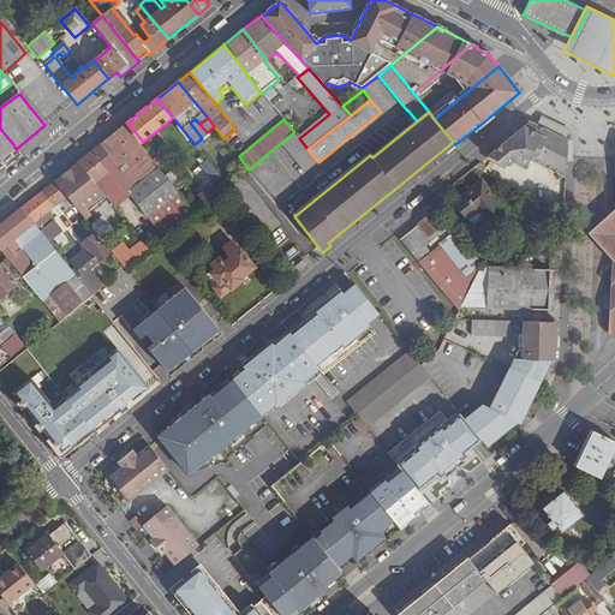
[(568,141),(530,123),(491,154),(488,156),(508,166),(513,163),(526,171),(532,160),(567,178),(567,177),(567,156),(568,141)]
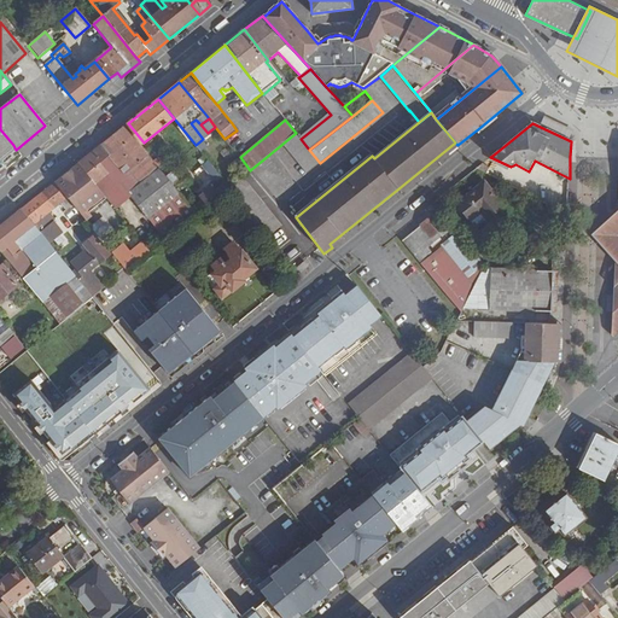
[(126,124),(93,151),(130,198),(163,240),(196,215),(192,209),(174,186),(165,176),(126,124)]
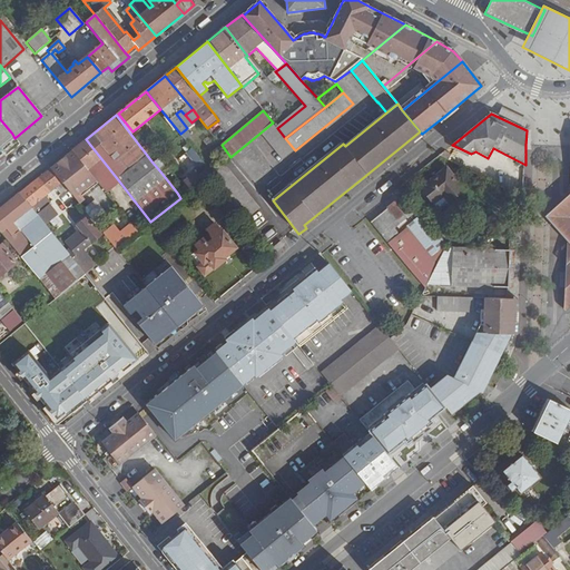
[(0,119),(0,161),(21,145),(15,138),(13,136),(12,134),(0,119)]
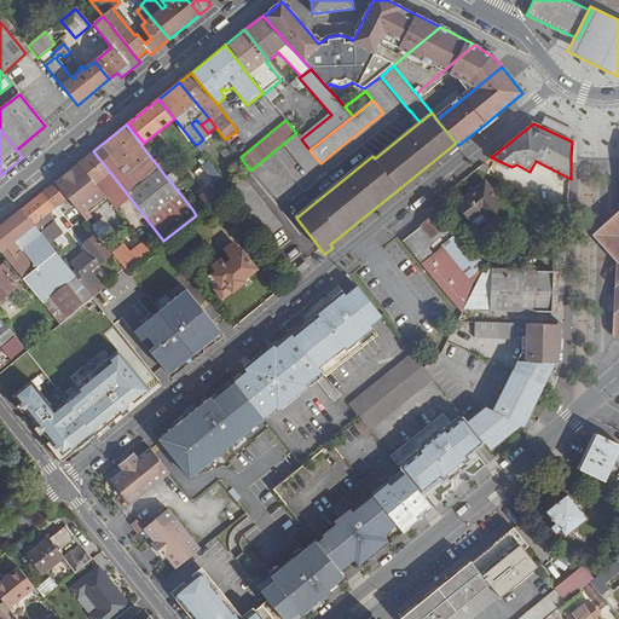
[(283,144),(307,174),(320,163),(310,150),(301,139),(296,133),(283,144)]
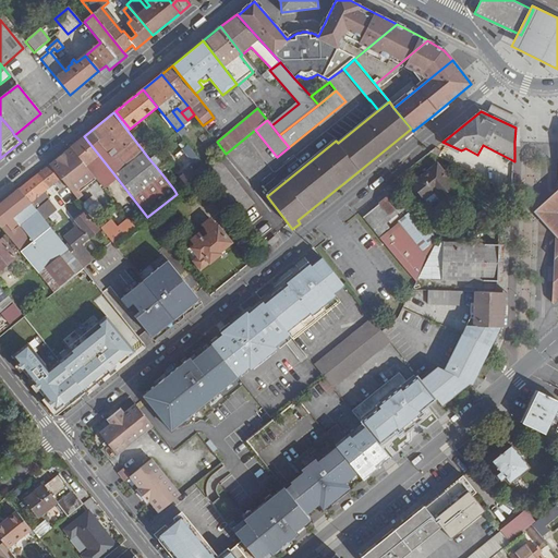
[(187,131),(183,125),(177,131),(181,136),(187,131)]
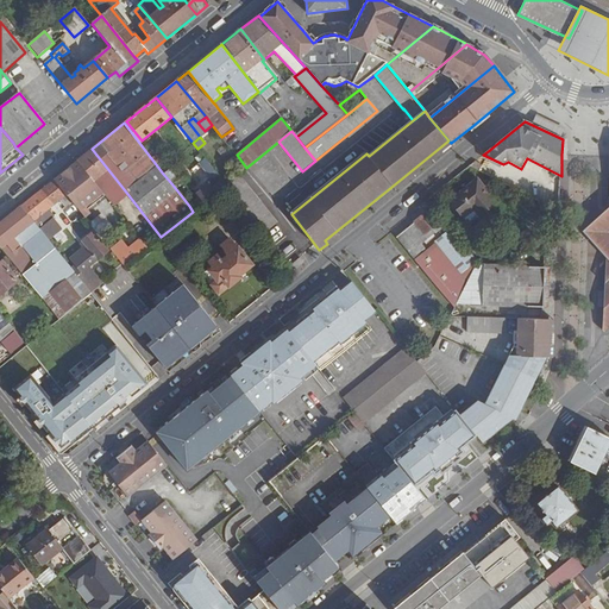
[(451,143),(449,140),(391,187),(394,189),(451,143)]
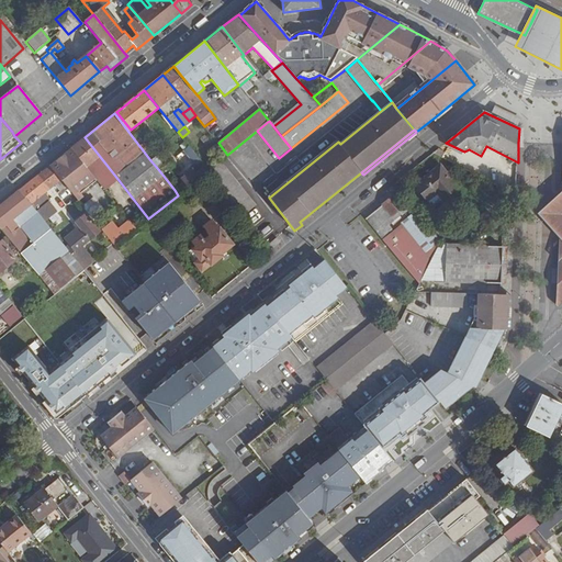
[(85,137),(71,148),(87,168),(105,191),(119,180),(85,137)]
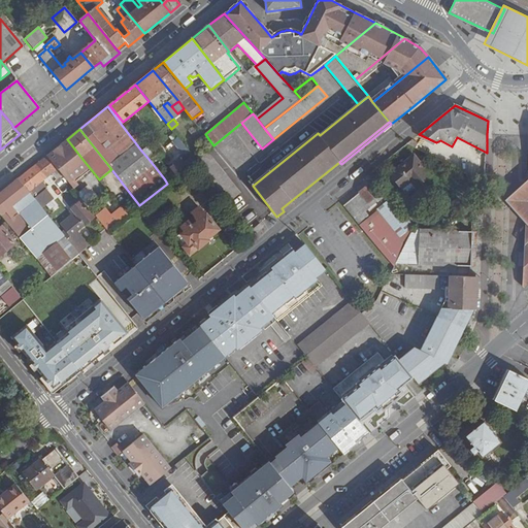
[(419,134),(418,137),(435,145),(436,142),(419,134)]
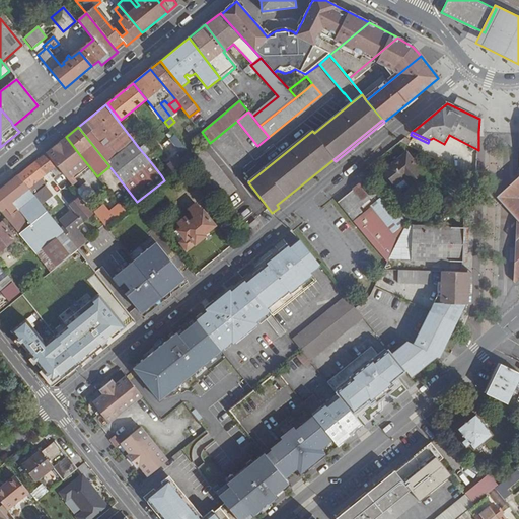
[(170,139),(178,149),(183,145),(175,135),(170,139)]
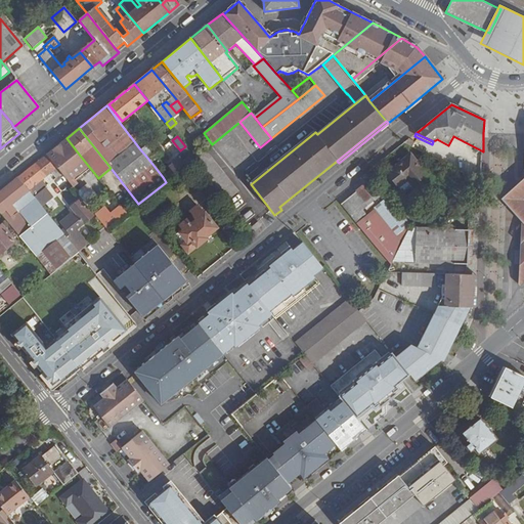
[(82,169),(93,182),(98,178),(81,157),(76,161),(73,157),(78,153),(67,138),(46,155),(57,169),(59,168),(74,186),(77,184),(75,180),(78,177),(75,175),(82,169)]
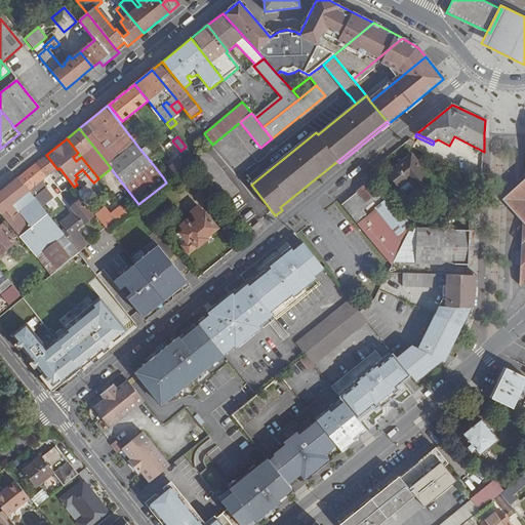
[(147,146),(140,150),(148,158),(153,154),(147,146)]
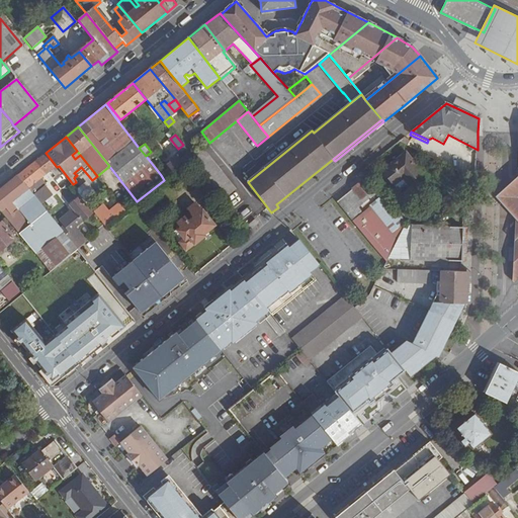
[(202,148),(192,157),(209,177),(219,189),(226,198),(237,190),(202,148)]
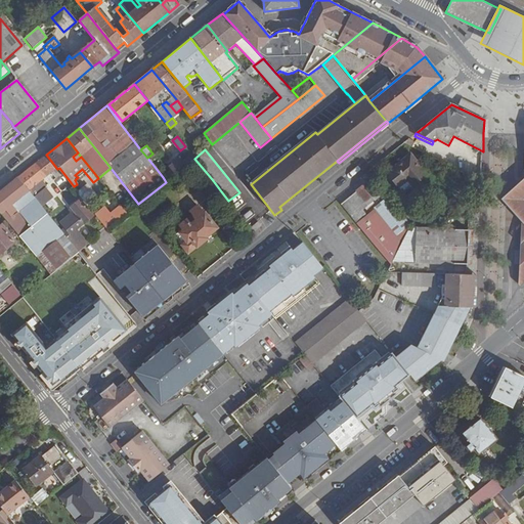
[(81,157),(78,153),(73,157),(76,161),(81,157)]
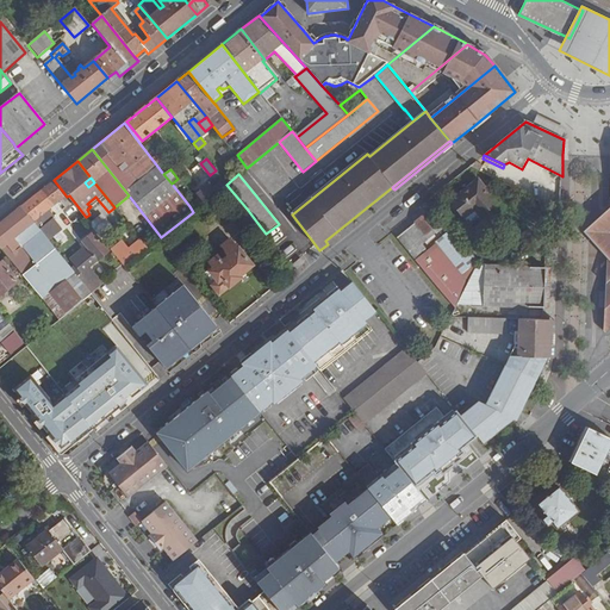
[(54,180),(20,206),(48,240),(62,229),(49,211),(60,203),(64,210),(73,204),(67,197),(54,180)]
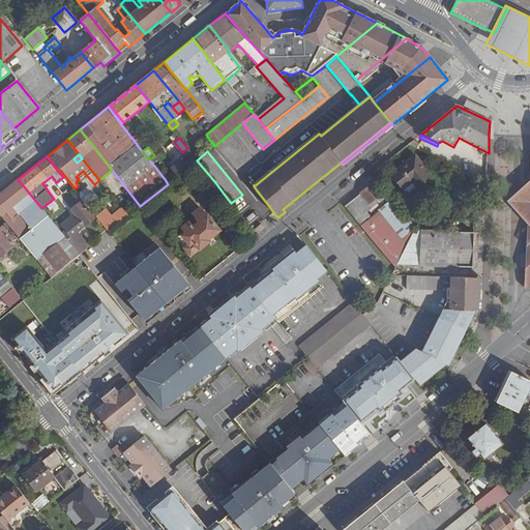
[(170,167),(174,172),(165,179),(168,184),(187,169),(194,163),(197,160),(194,156),(184,163),(180,158),(170,167)]
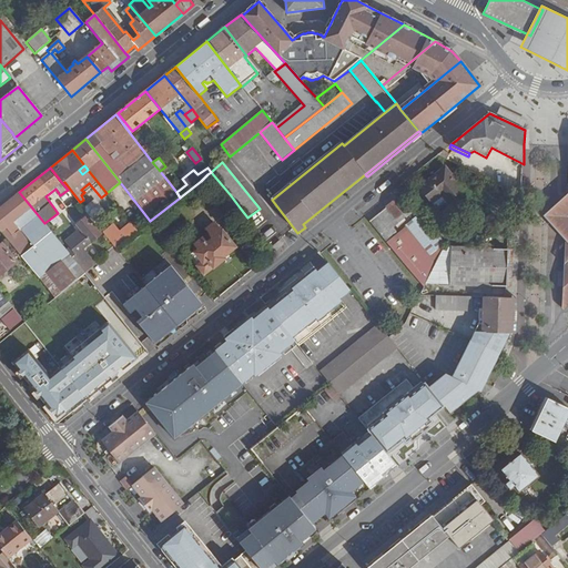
[(464,190),(446,168),(419,188),(437,210),(464,190)]
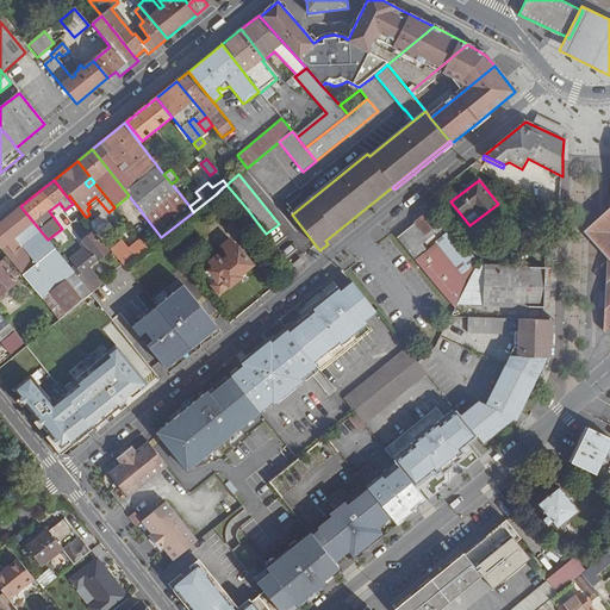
[(219,199),(228,193),(223,187),(216,194),(219,199)]
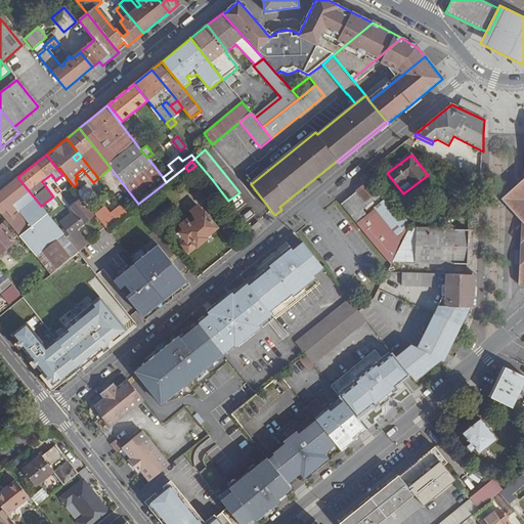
[(0,191),(0,212),(7,221),(20,237),(51,275),(56,271),(73,257),(79,253),(61,231),(41,206),(17,177),(0,191)]
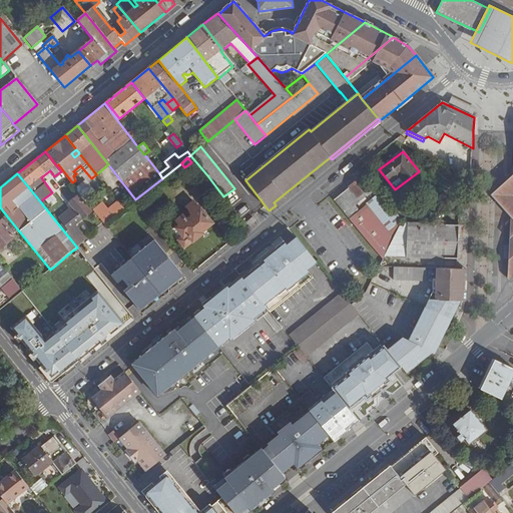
[(196,183),(206,196),(216,187),(207,175),(196,183)]
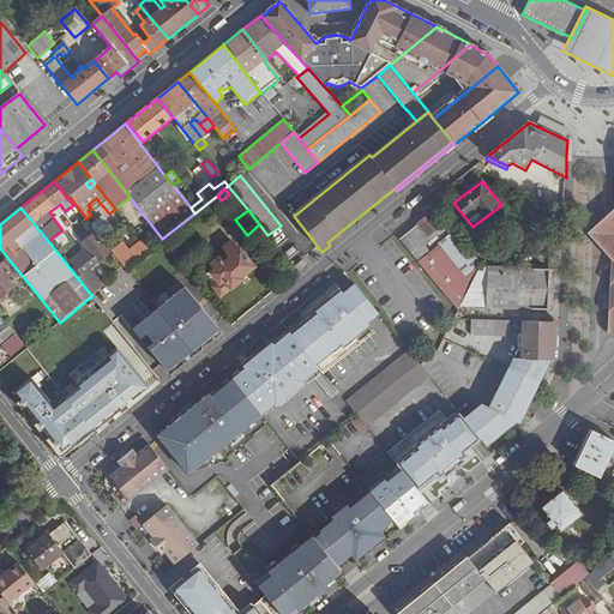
[(613,211),(590,234),(612,259),(609,294),(608,311),(607,335),(608,336),(613,331),(613,211)]
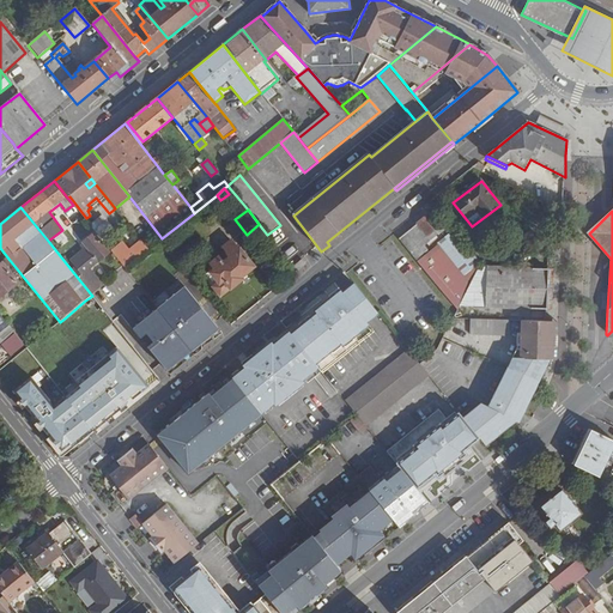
[(417,225),(400,241),(417,261),(430,252),(425,246),(444,230),(441,225),(442,224),(431,213),(417,225)]
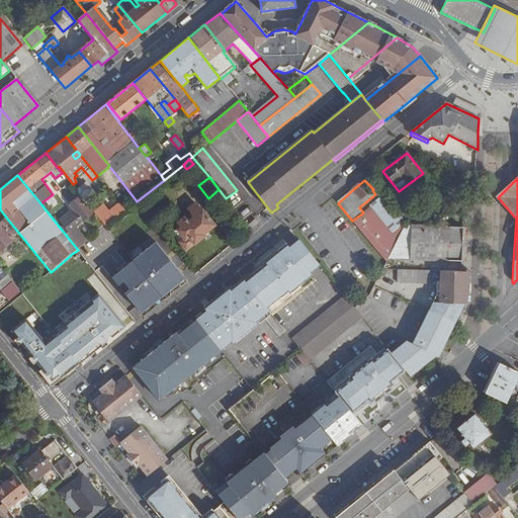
[(84,181),(77,189),(85,196),(92,188),(84,181)]
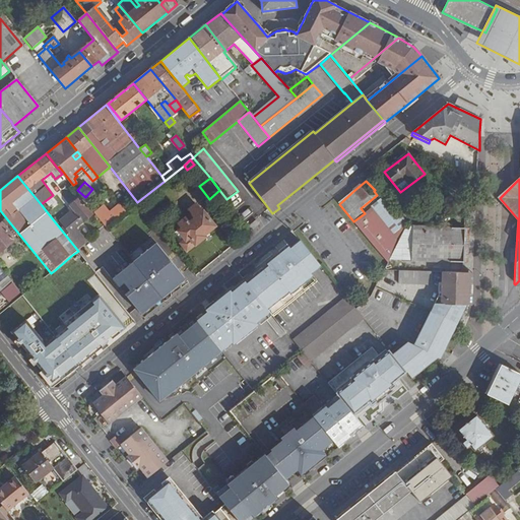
[(374,209),(355,224),(389,264),(390,260),(407,224),(408,222),(386,196),(373,207),(374,209)]
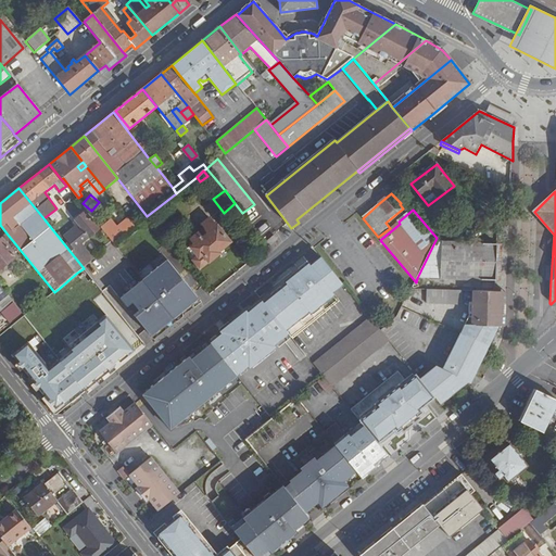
[(65,237),(70,242),(65,245),(84,268),(98,256),(92,251),(89,253),(81,244),(101,228),(87,212),(76,220),(79,225),(65,237)]
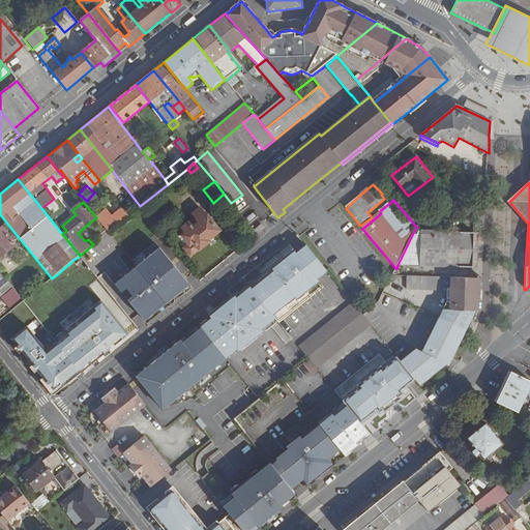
[(186,233),(181,236),(187,244),(182,247),(190,258),(212,241),(210,240),(222,231),(207,214),(201,208),(195,213),(197,216),(194,218),(196,222),(192,224),(189,222),(182,228),(186,233)]
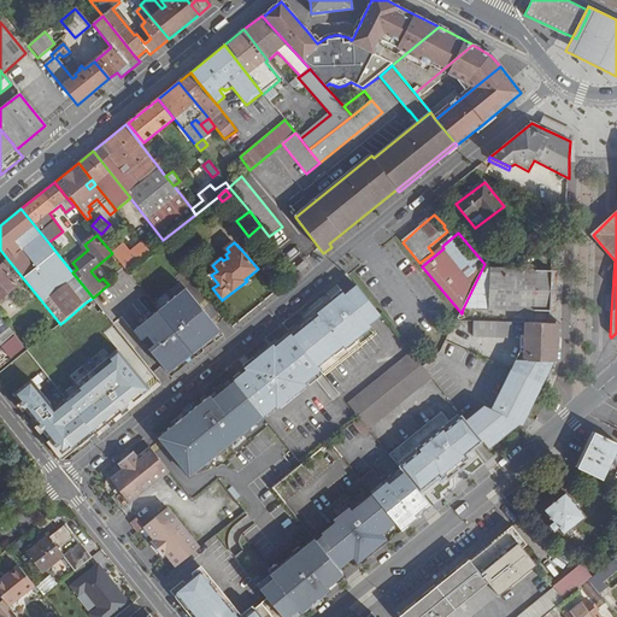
[(150,251),(144,245),(130,256),(124,247),(116,254),(128,269),(150,251)]
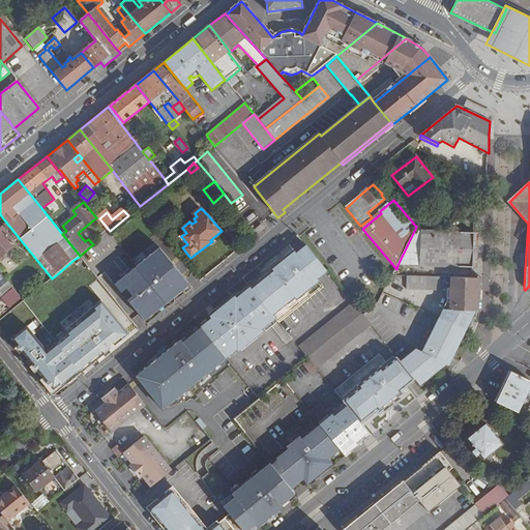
[(7,224),(0,229),(0,261),(1,261),(0,259),(0,257),(21,240),(7,224)]
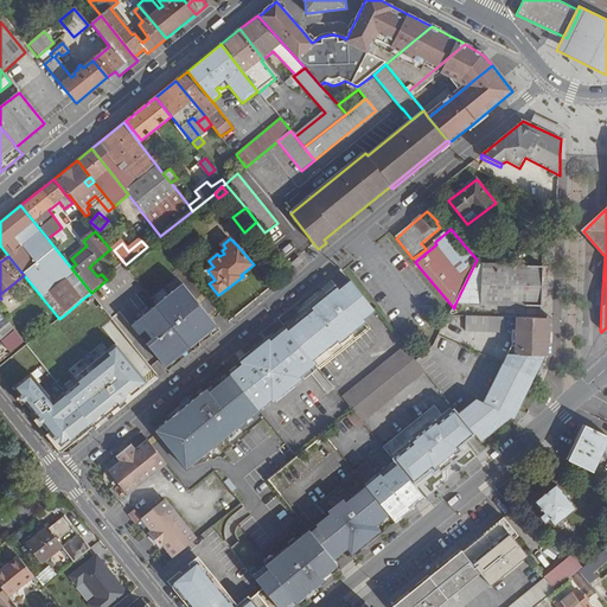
[(299,257),(291,263),(295,268),(304,262),(299,257)]
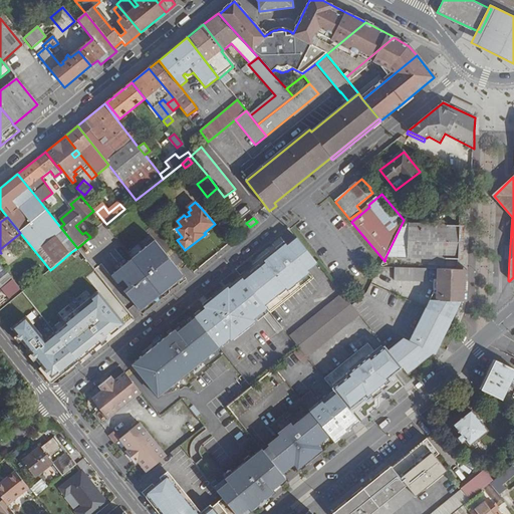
[(409,224),(403,222),(386,257),(408,258),(409,224)]
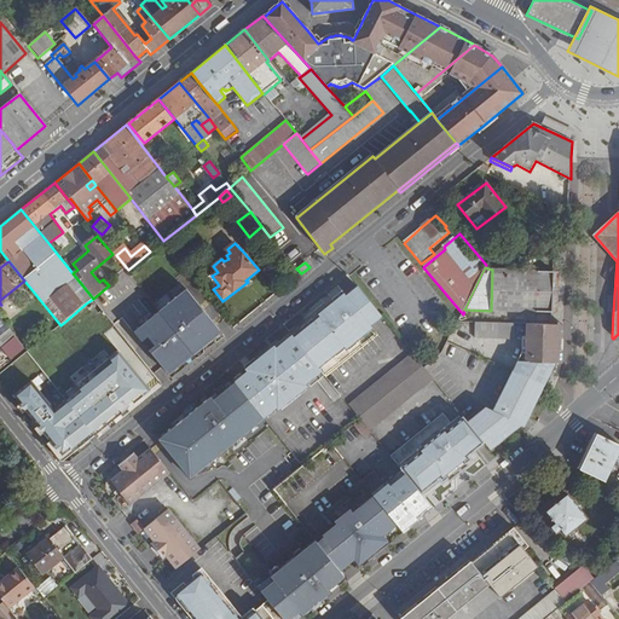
[(538,271),(492,270),(491,311),(491,312),(537,313),(537,312),(553,312),(554,273),(538,272),(538,271)]
